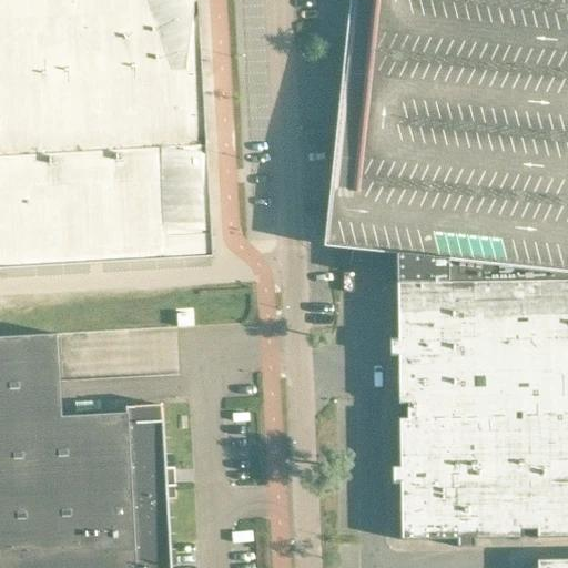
[(0,0),(0,267),(10,267),(213,256),(211,227),(208,155),(202,69),(198,0),(0,0)]
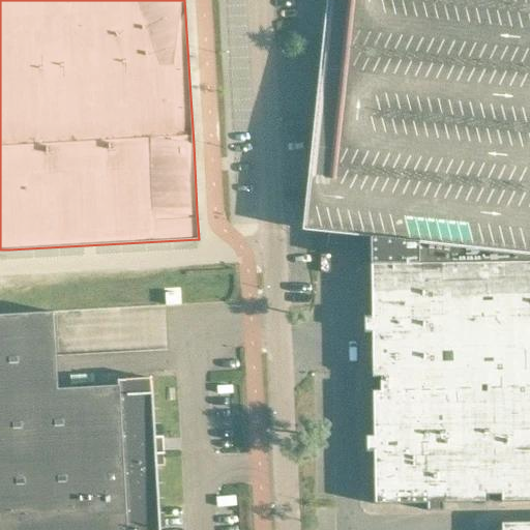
[(529,0),(328,0),(325,36),(305,227),(369,234),(370,261),(529,258),(529,0)]
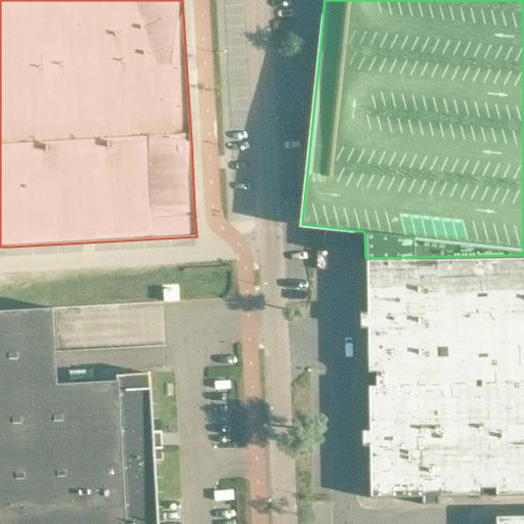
[(366,312),(359,313),(359,329),(366,329),(367,373),(375,373),(375,379),(523,376),(523,255),(365,258),(366,312)]
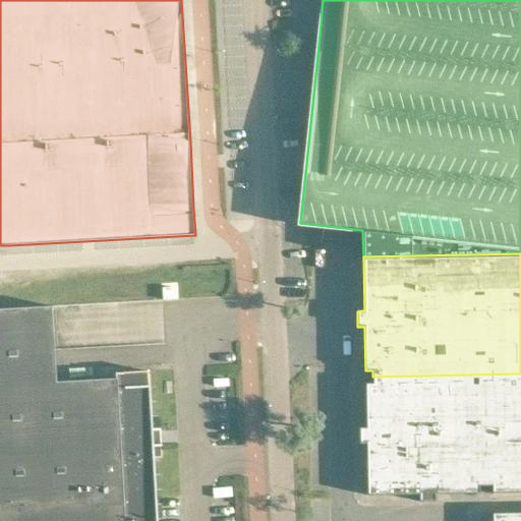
[(0,520),(156,520),(153,457),(154,457),(160,456),(160,446),(162,446),(161,444),(160,445),(159,429),(151,430),(148,371),(116,372),(116,379),(56,382),(56,371),(52,306),(0,308),(0,520)]
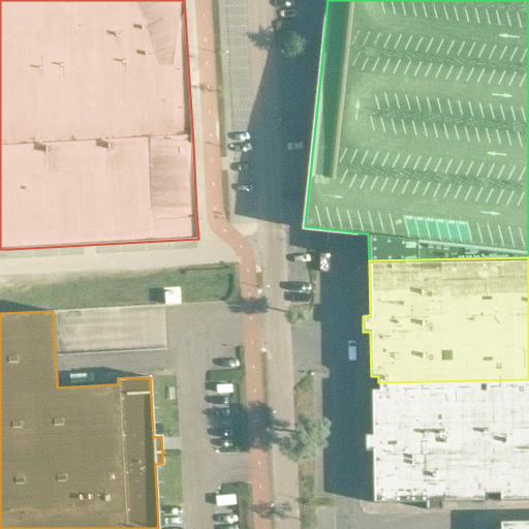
[(372,434),(365,434),(365,450),(372,450),(373,503),(426,502),(426,509),(442,509),(442,501),(487,501),(487,493),(499,493),(499,501),(528,500),(528,379),(378,382),(379,389),(371,389),(372,434)]
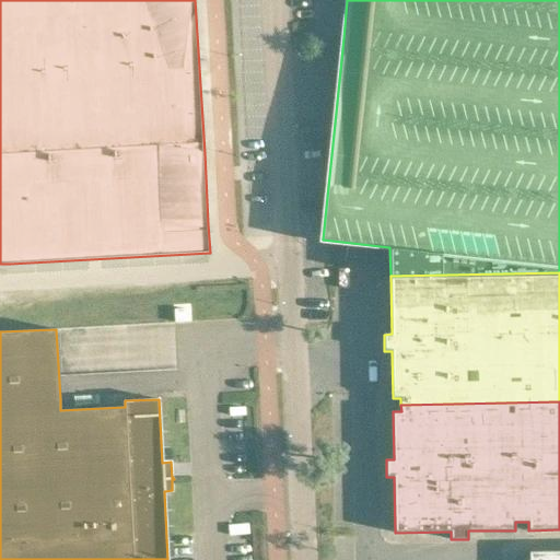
[(559,559),(559,550),(529,551),(529,559),(559,559)]
